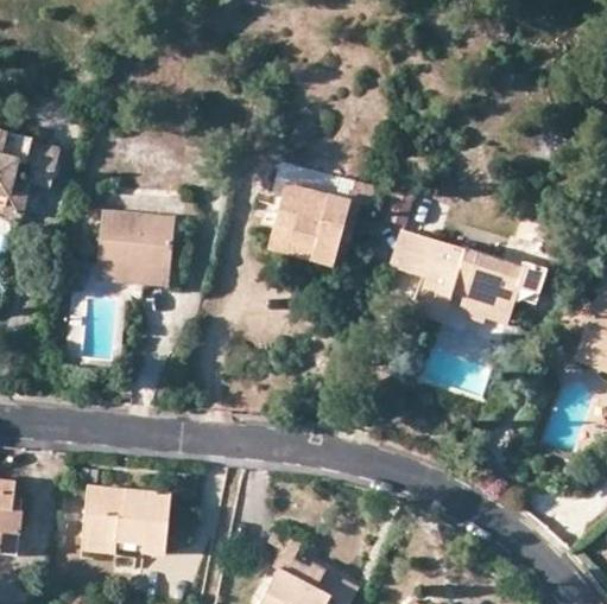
[(35,173),(32,180),(50,185),(58,150),(32,144),(33,138),(0,129),(0,196),(11,199),(18,170),(35,173)]
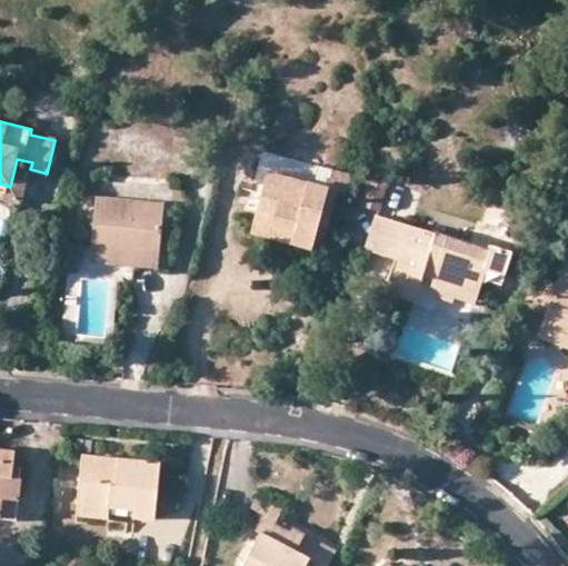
[(0,198),(20,204),(30,169),(32,162),(17,159),(10,187),(0,184),(0,198)]
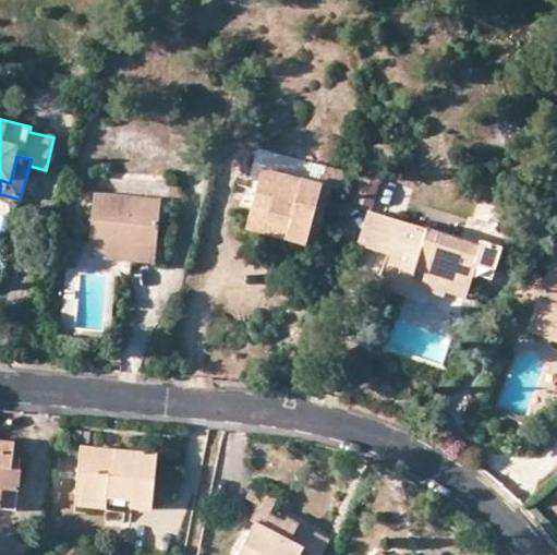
[(341,191),(347,172),(326,168),(322,186),(341,191)]
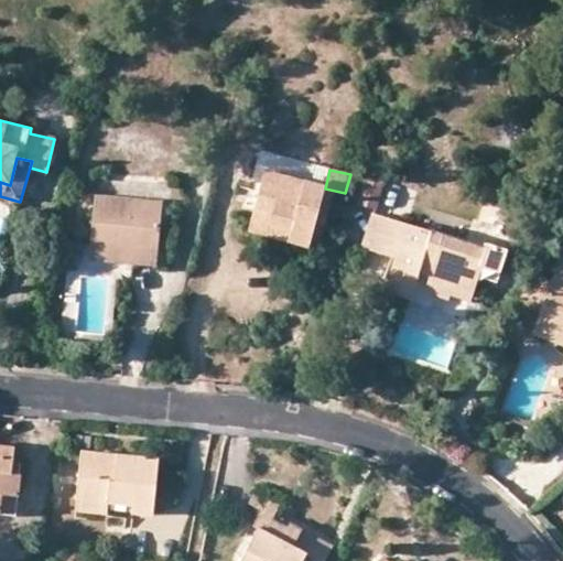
[(378,179),(350,174),(345,193),(343,204),(370,211),(378,179)]
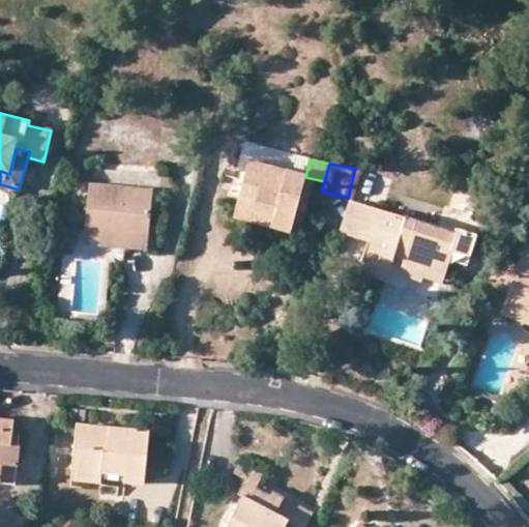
[(305,180),(248,166),(237,212),(274,222),(272,233),(291,237),(305,180)]
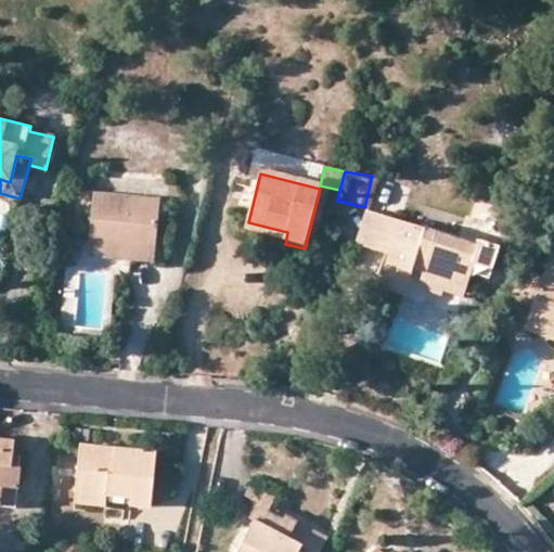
[(90,235),(155,242),(158,200),(93,193),(90,235)]
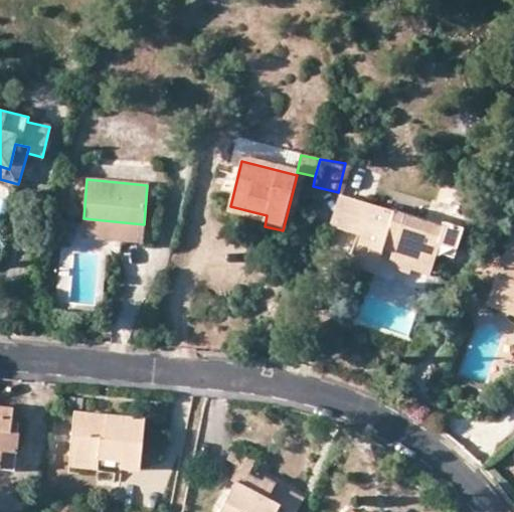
[(360,233),(371,202),(340,193),(330,224),(360,233)]
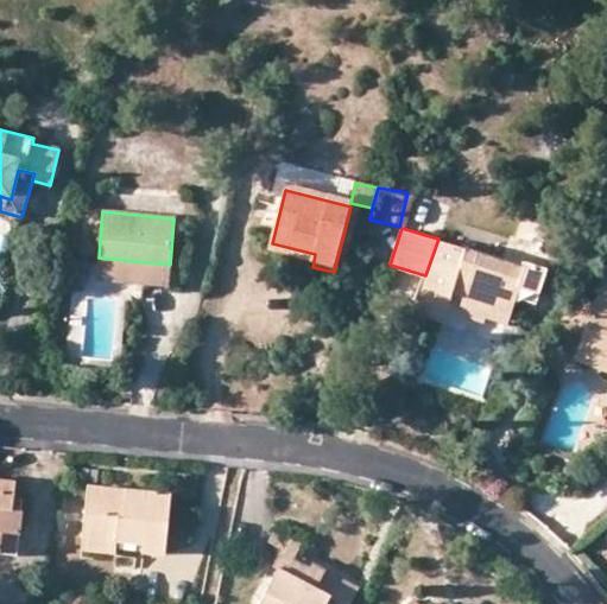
[(460,303),(509,317),(518,288),(539,293),(547,268),(526,261),(525,266),(438,239),(425,275),(415,312),(443,320),(454,293),(462,297),(460,303)]
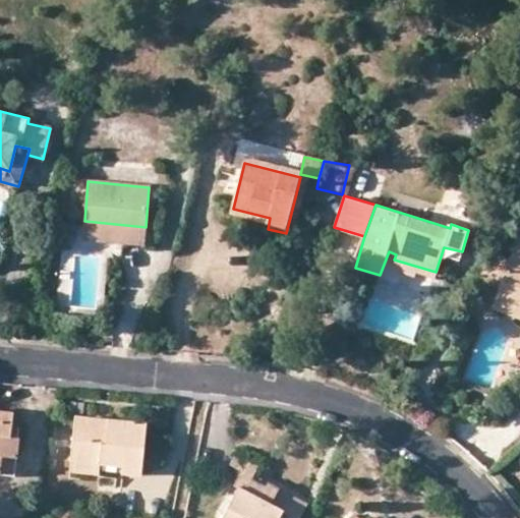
[(270,218),(233,209),(230,220),(268,229),(270,218)]
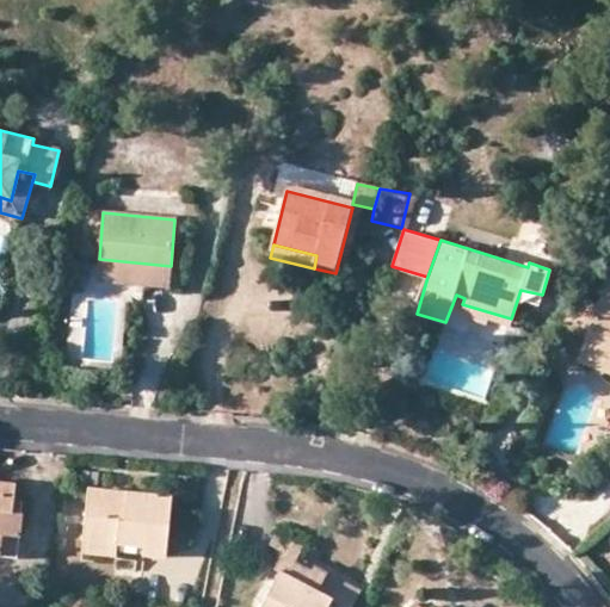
[(97,279),(168,286),(171,266),(99,259),(97,279)]
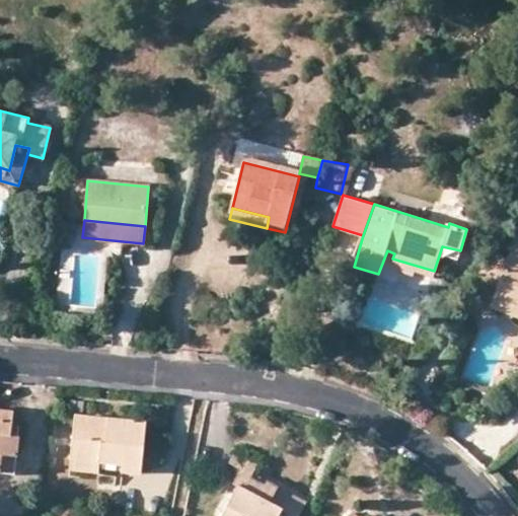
[(517,247),(512,245),(508,255),(492,246),(476,273),(497,283),(495,290),(516,298),(517,293),(517,292),(517,247)]
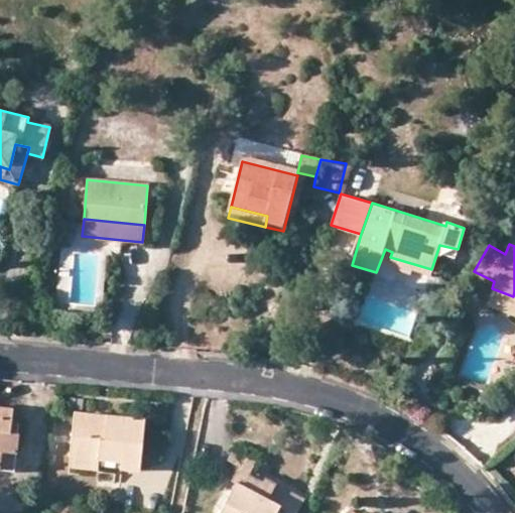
[(431,269),(390,257),(387,266),(429,277),(431,269)]
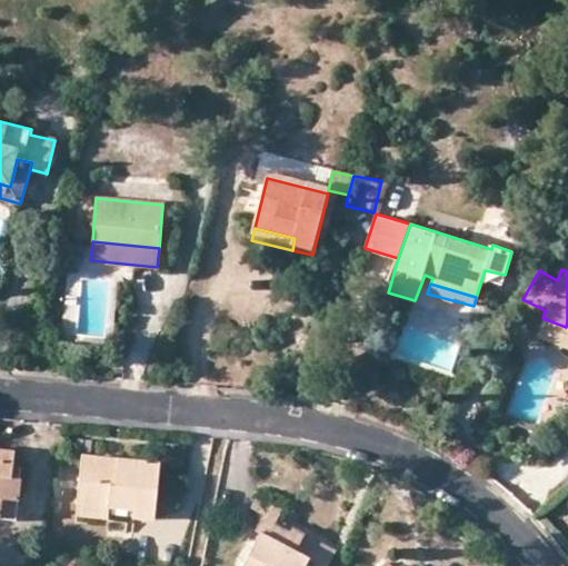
[(566,327),(542,318),(537,331),(567,343),(567,320),(567,321),(566,327)]
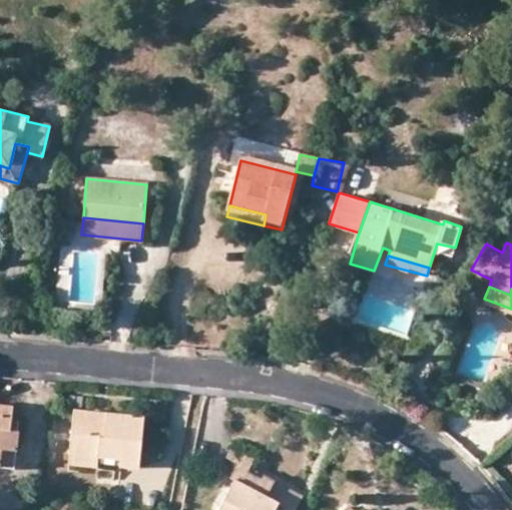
[(0,459),(4,430),(10,430),(12,406),(0,404),(0,459)]
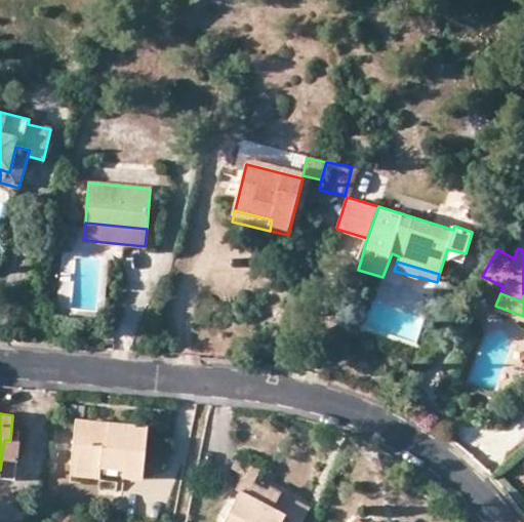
[(70,472),(140,479),(147,427),(75,419),(70,472)]
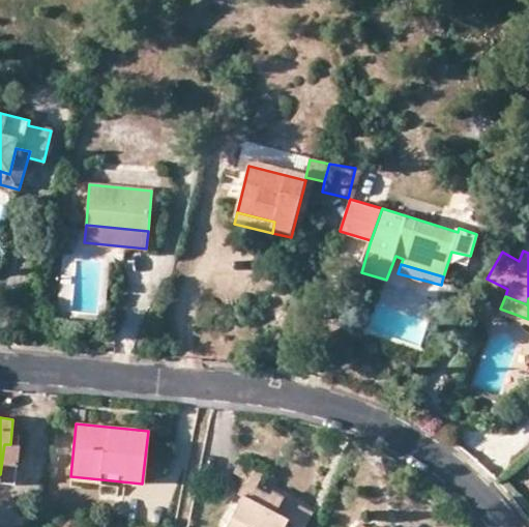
[(4,444),(0,474),(0,481),(17,484),(21,445),(10,444),(4,444)]
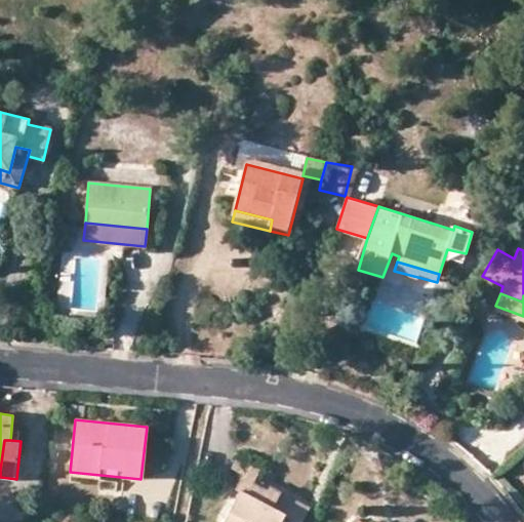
[(243,521),(244,521),(280,521),(284,515),(297,521),(299,521),(309,507),(264,483),(262,487),(252,482),(254,478),(243,472),(235,488),(239,491),(223,521),(243,521)]
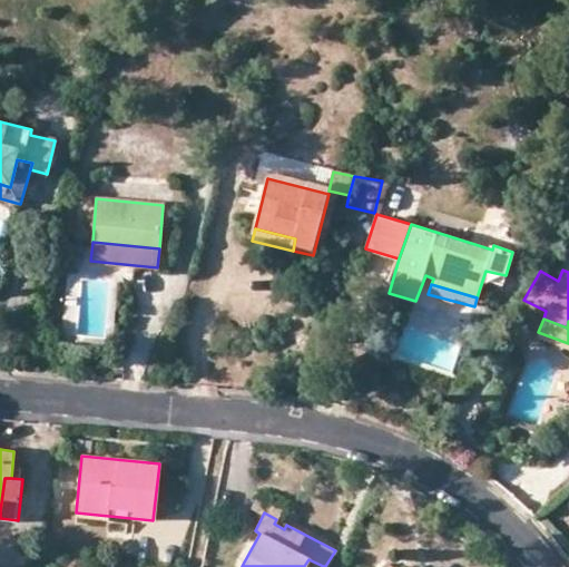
[(276,519),(274,524),(284,529),(286,525),(276,519)]
